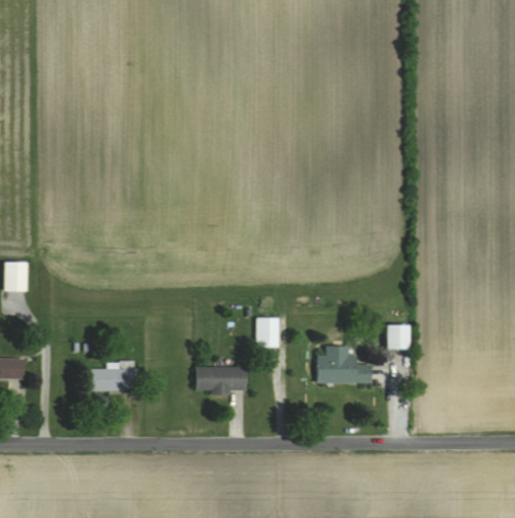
[(27,261),(5,261),(5,291),(27,291),(27,261)]
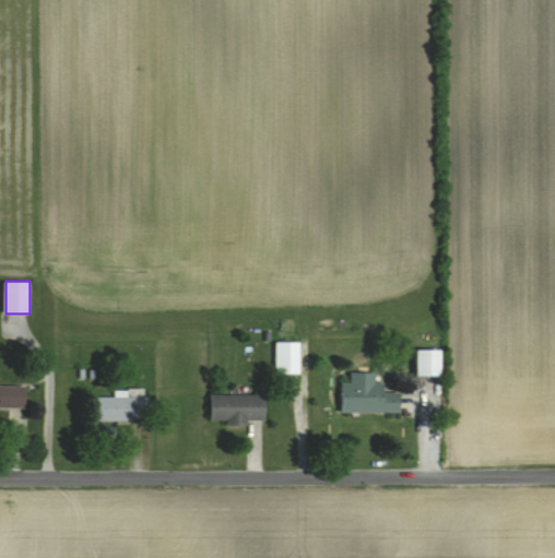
[(300,342),(278,342),(278,372),(300,372),(300,342)]
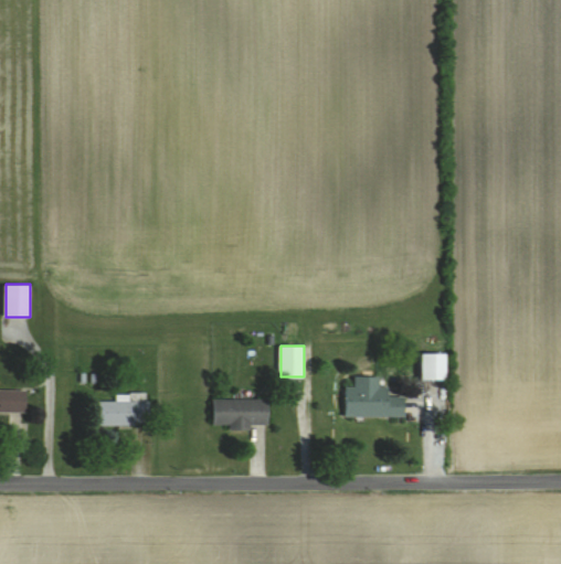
[(445,380),(445,353),(421,353),(421,380),(445,380)]
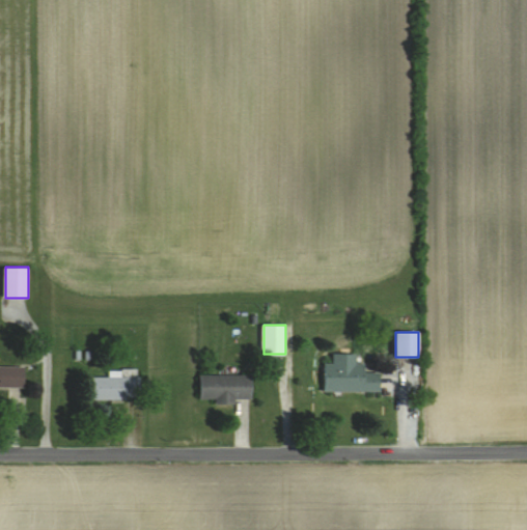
[(357,354),(334,354),(334,363),(325,363),(325,391),(381,391),(381,372),(364,372),(364,363),(357,363),(357,354)]
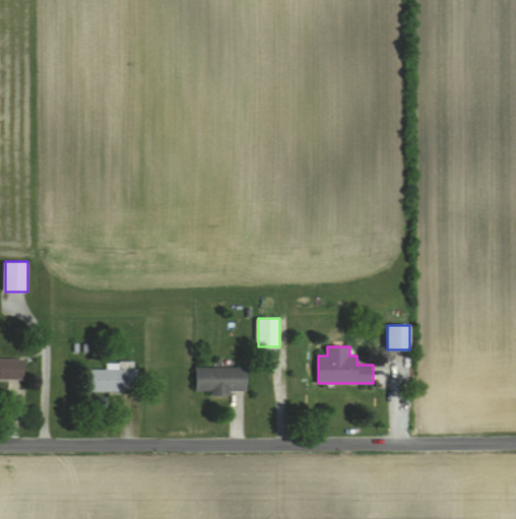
[(248,392),(248,367),(197,367),(197,390),(212,390),(212,392),(248,392)]
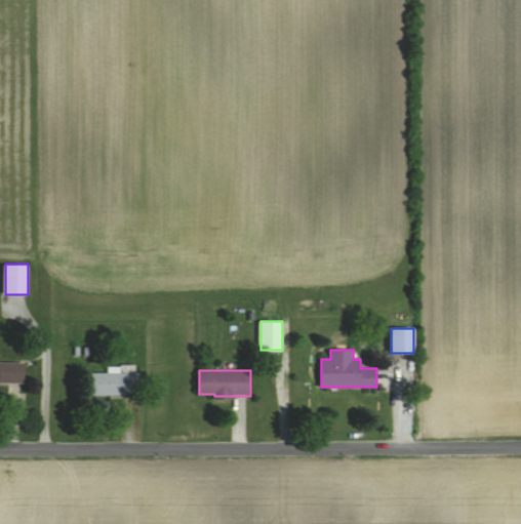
[(93,373),(93,395),(139,395),(139,372),(93,373)]
